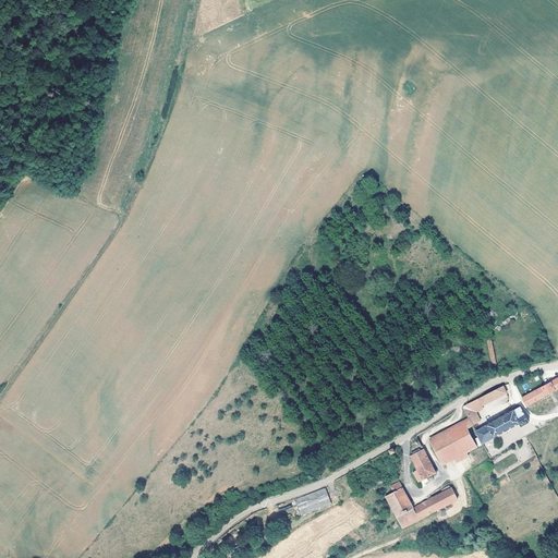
[(497,364),(489,335),(485,338),(492,365),(497,364)]
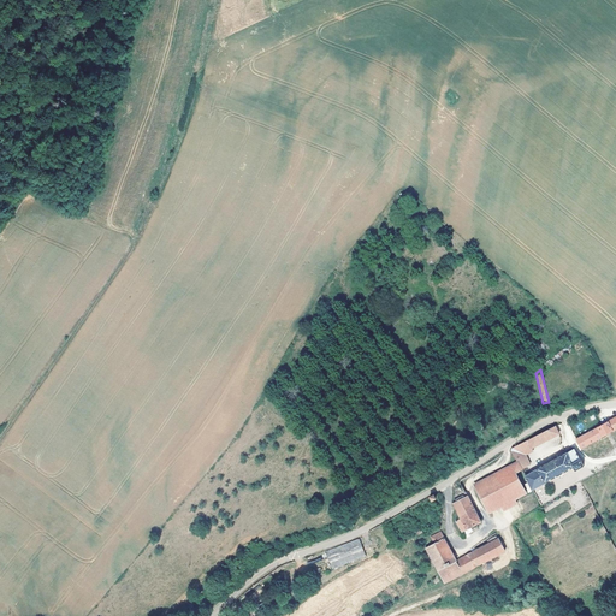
[(580,449),(593,442),(615,428),(615,418),(575,439),(580,449)]
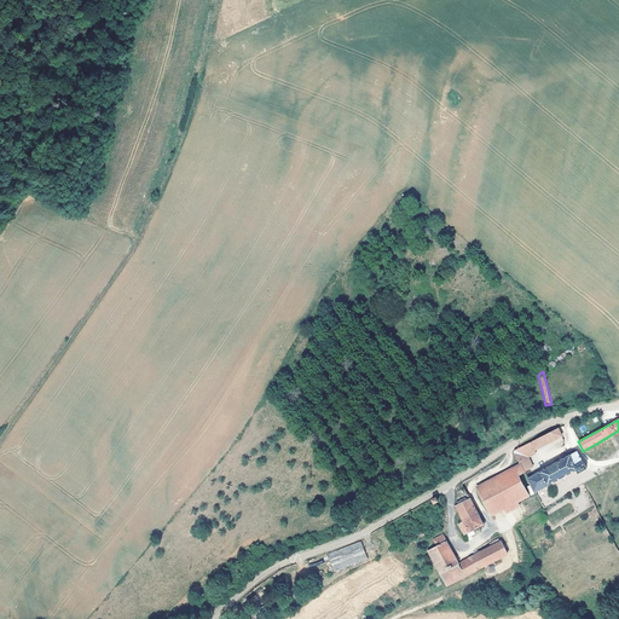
[(565,438),(561,429),(518,450),(516,457),(519,463),(527,460),(538,455),(537,451),(565,438)]
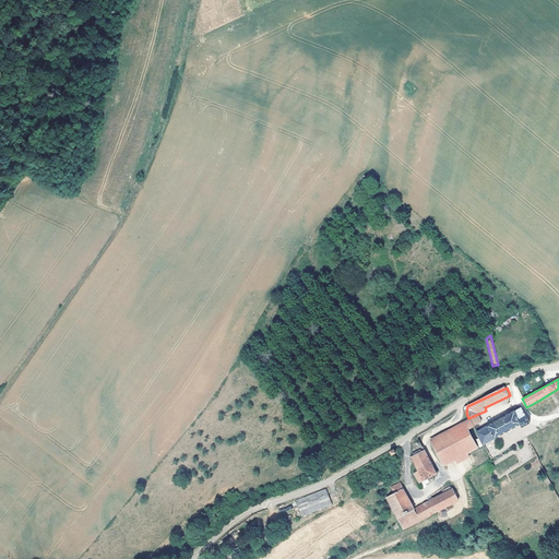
[(558,389),(538,401),(544,411),(558,401),(558,389)]
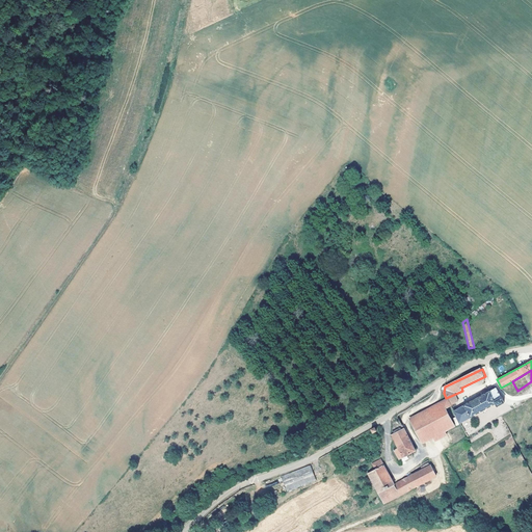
[(454,411),(461,424),(497,403),(499,406),(505,402),(496,387),(454,411)]
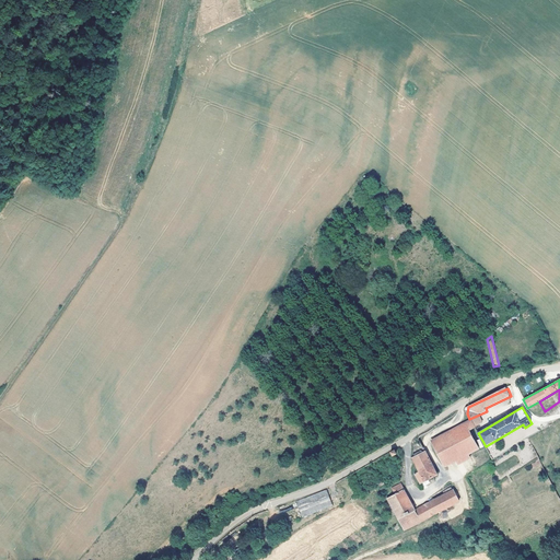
[(482,426),(477,416),(469,419),(471,422),(475,429),(482,426)]
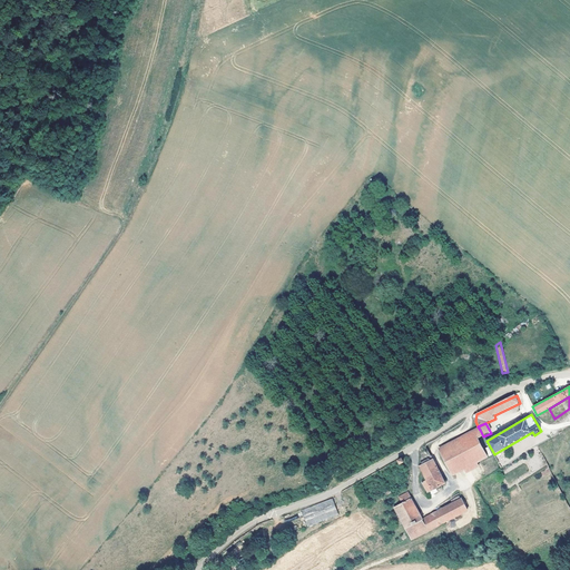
[(477,440),(483,436),(480,430),(439,450),(451,475),(461,470),(474,463),(485,459),(477,440)]
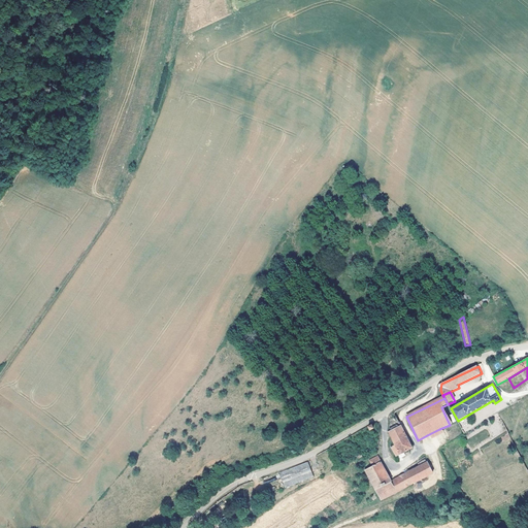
[(396,444),(391,448),(396,456),(413,446),(401,426),(390,432),(396,444)]
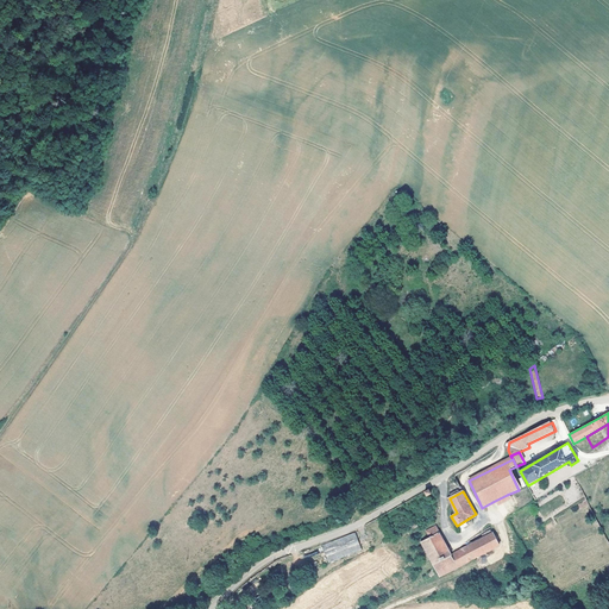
[(507,495),(493,502),(495,508),(509,501),(507,495)]
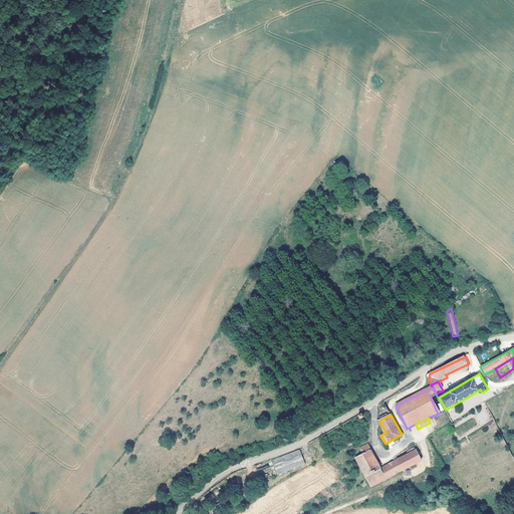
[(375,457),(368,445),(360,449),(363,454),(356,458),(360,465),(375,457)]
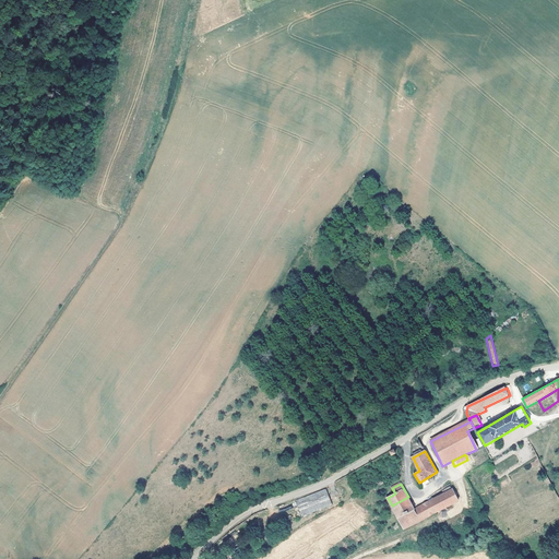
[(295,500),(300,516),(332,503),(325,488),(295,500)]
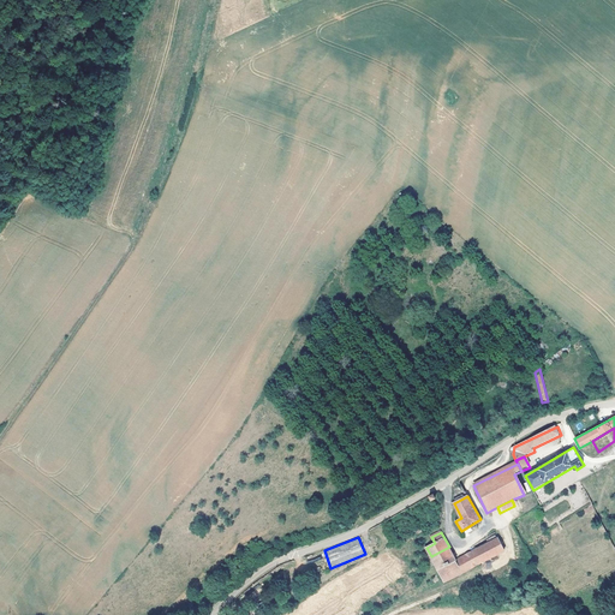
[(497,538),(458,560),(439,571),(446,584),(505,551),(497,538)]
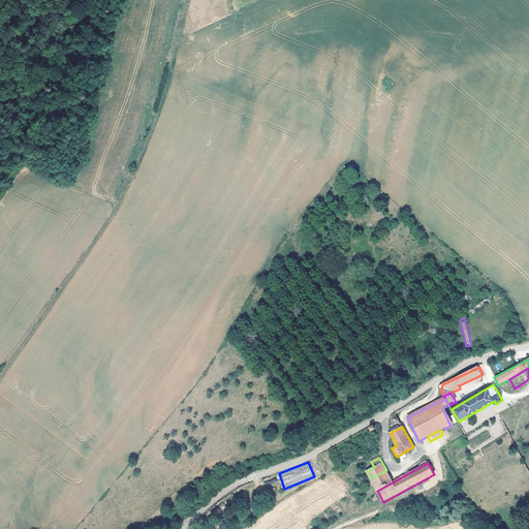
[(394,481),(386,470),(371,478),(376,488),(377,491),(394,481)]
